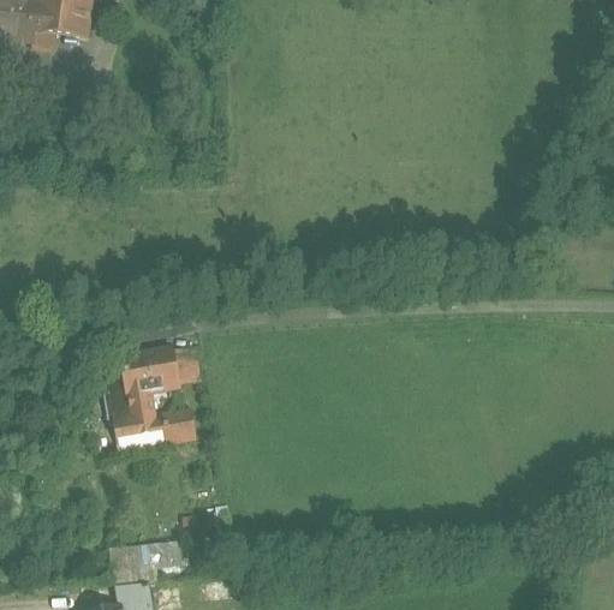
[(0,36),(34,41),(35,31),(33,31),(36,0),(0,0),(0,36)]
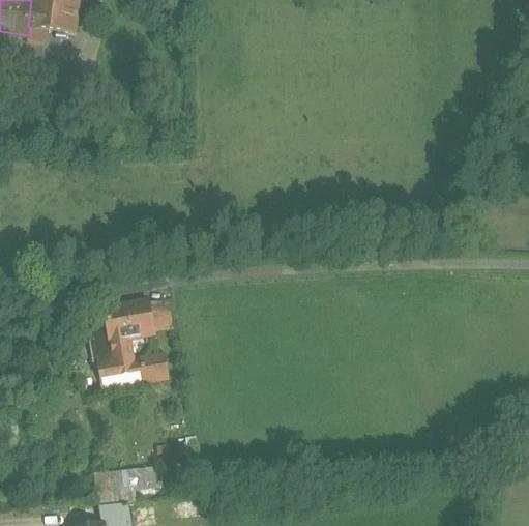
[(31,0),(28,27),(30,27),(76,32),(80,0),(31,0)]
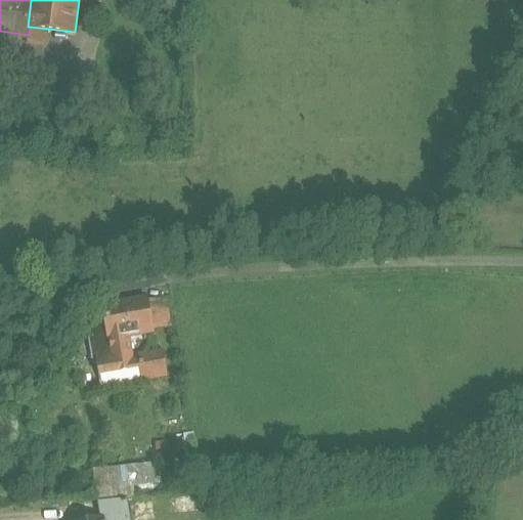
[(190,4),(172,3),(171,13),(189,14),(190,4)]
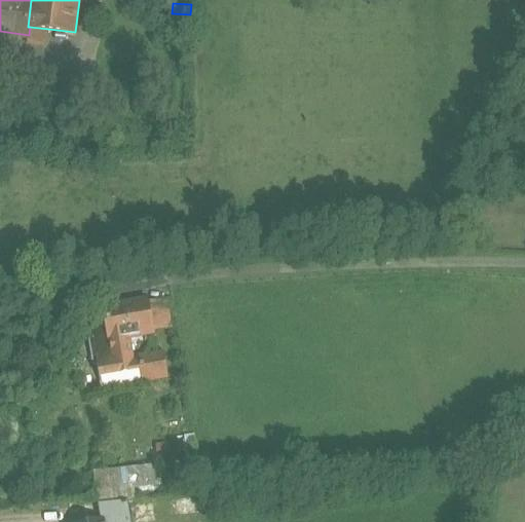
[(129,84),(117,83),(116,101),(128,102),(129,84)]
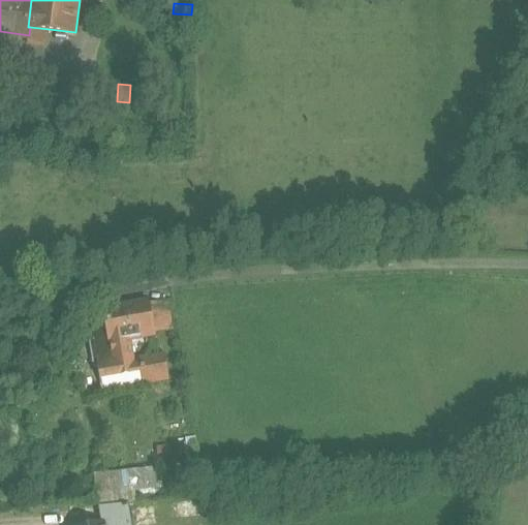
[(149,298),(103,305),(105,317),(88,320),(94,362),(99,361),(103,385),(167,375),(163,349),(133,354),(130,336),(154,333),(154,329),(149,301),(149,298)]
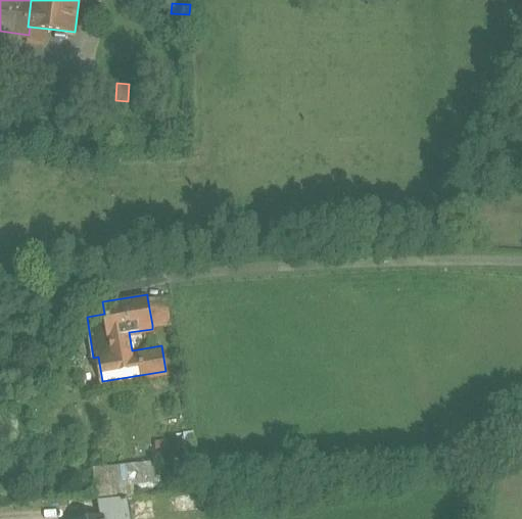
[(165,294),(147,297),(152,325),(171,322),(165,294)]
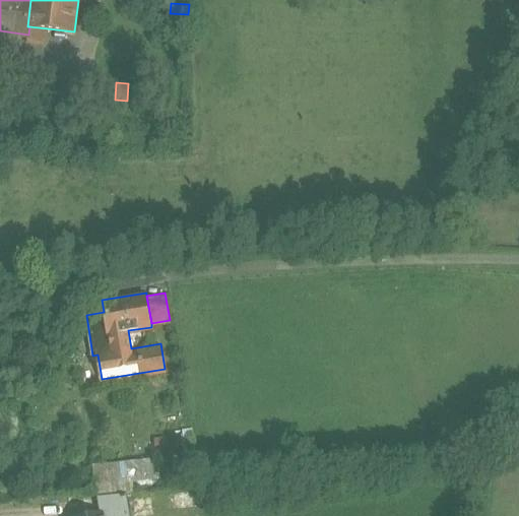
[(157,485),(156,459),(95,461),(96,487),(157,485)]
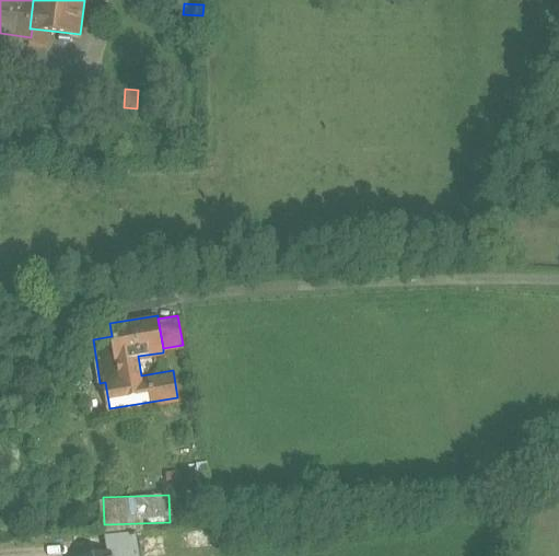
[(136,529),(136,531),(139,549),(139,555),(156,555),(166,555),(163,526),(136,529)]
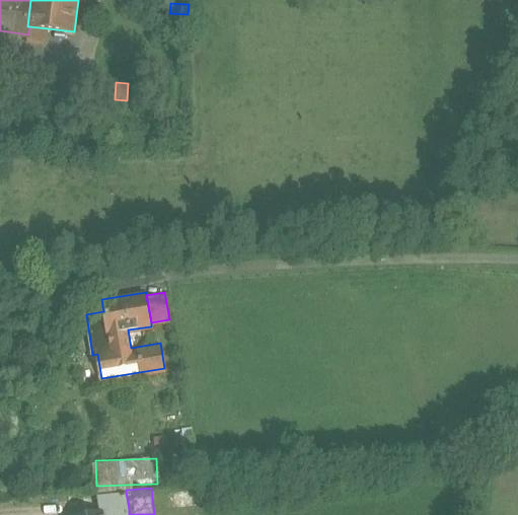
[(126,492),(99,495),(102,511),(103,513),(129,509),(126,492)]
